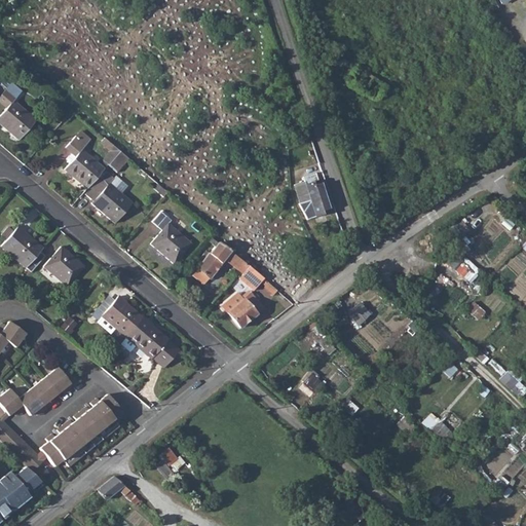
[(0,113),(0,122),(17,138),(34,118),(12,100),(16,96),(6,86),(0,94),(0,100),(6,106),(0,113)]
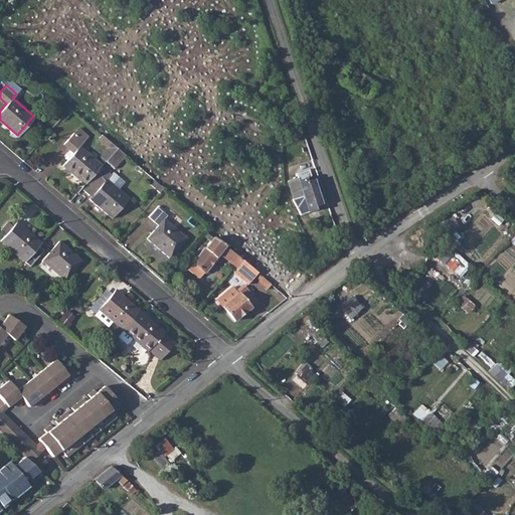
[(78,127),(73,131),(79,136),(74,141),(79,145),(88,135),(78,127)]
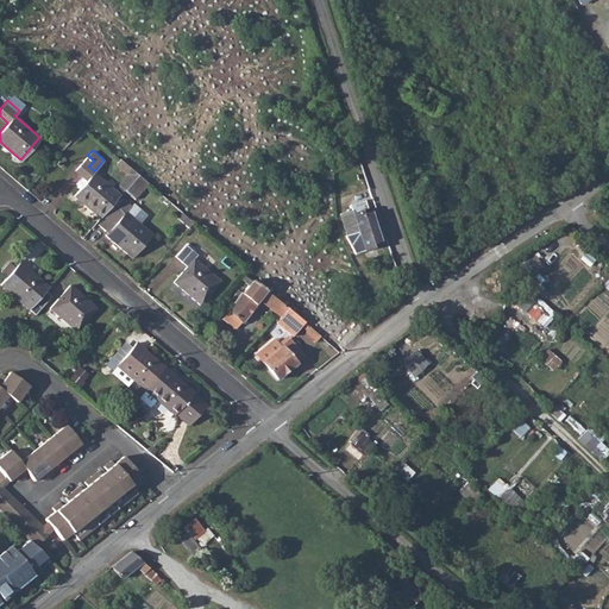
[(120,194),(94,171),(88,167),(94,161),(87,155),(76,168),(87,179),(74,194),(100,217),(120,194)]
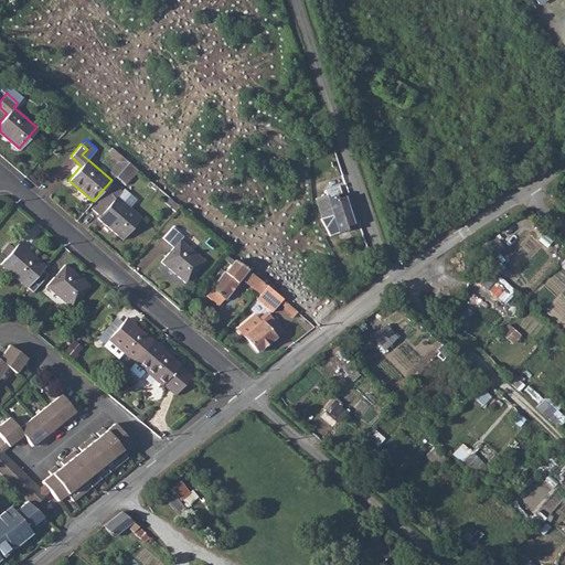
[(112,168),(117,173),(128,161),(121,156),(112,168)]
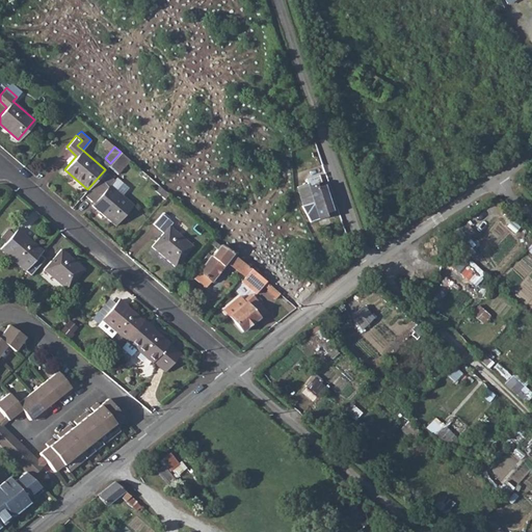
[(109,164),(117,173),(130,159),(121,152),(110,163),(109,164)]
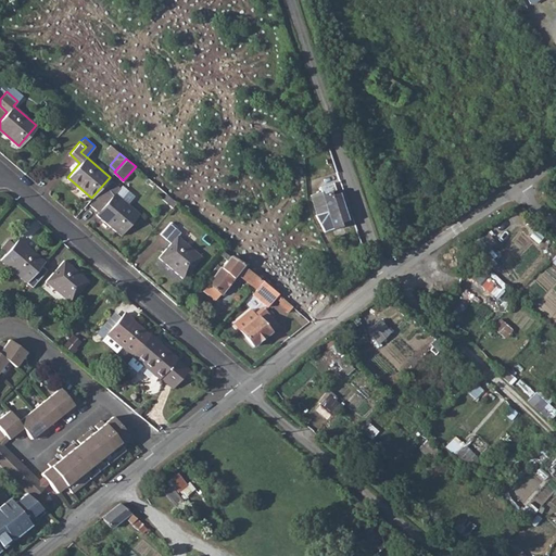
[(96,213),(119,234),(138,214),(114,193),(119,187),(111,180),(89,203),(98,211),(96,213)]
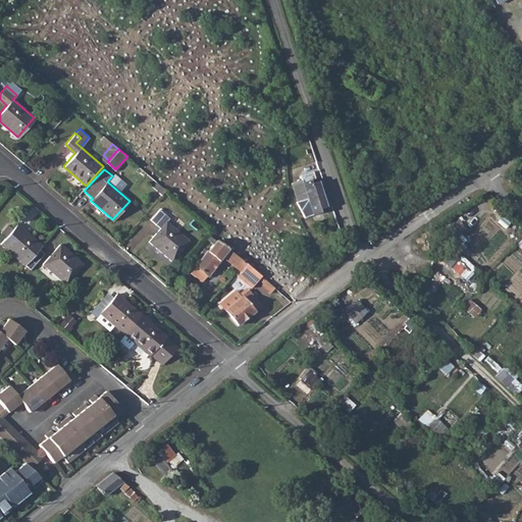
[(301,176),(302,178),(306,193),(308,200),(302,210),(304,217),(327,209),(317,179),(315,179),(312,171),(301,176)]
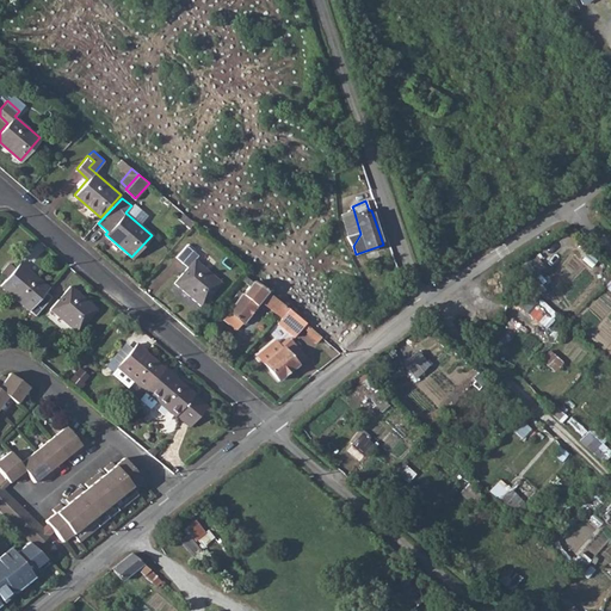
[(353,227),(358,226),(353,209),(345,213),(349,223),(353,227)]
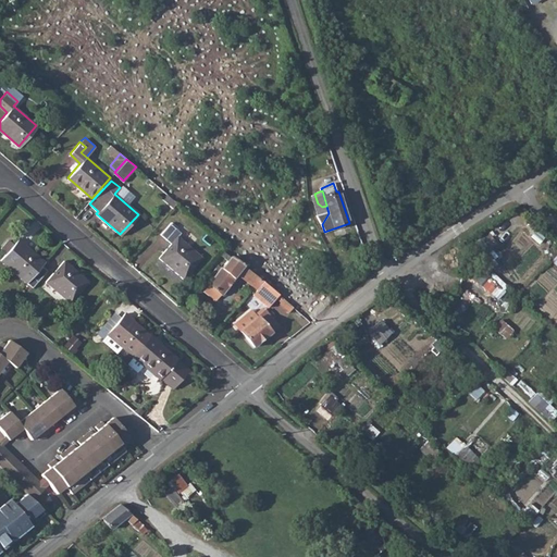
[(160,257),(183,277),(201,258),(177,236),(181,233),(171,223),(161,234),(172,244),(160,257)]
